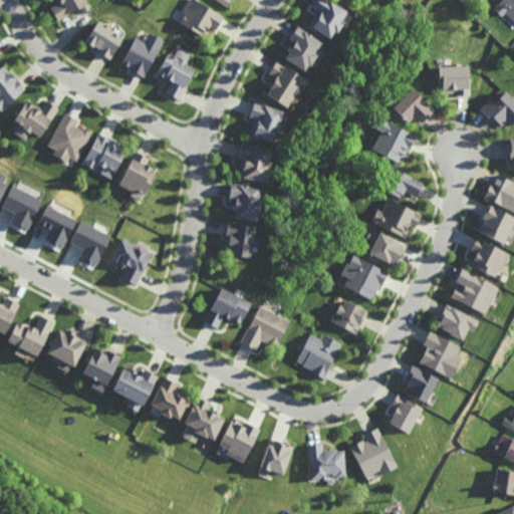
[(84,0),(86,3),(88,6),(89,8),(83,11),(82,10),(79,5),(68,12),(58,17),(56,19),(48,5),(56,1),(55,0),(84,0)]
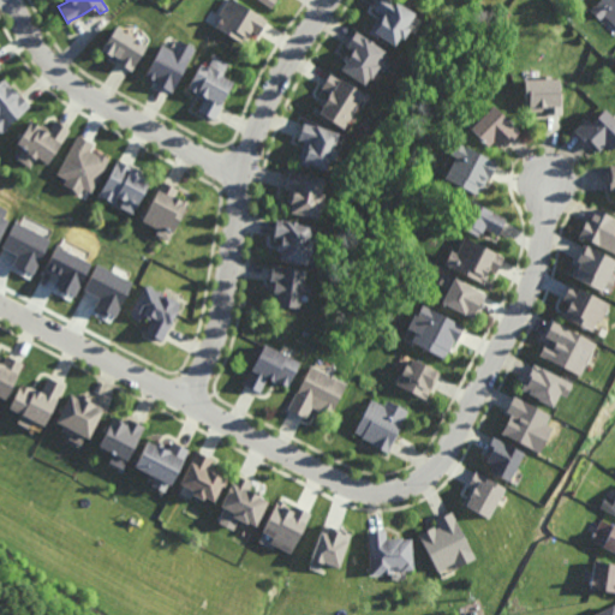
[(260,33),(258,34),(252,30),(249,36),(250,37),(249,40),(248,42),(246,45),(215,27),(216,25),(222,15),(219,13),(226,0),(236,0),(268,18),(267,22),(260,33)]
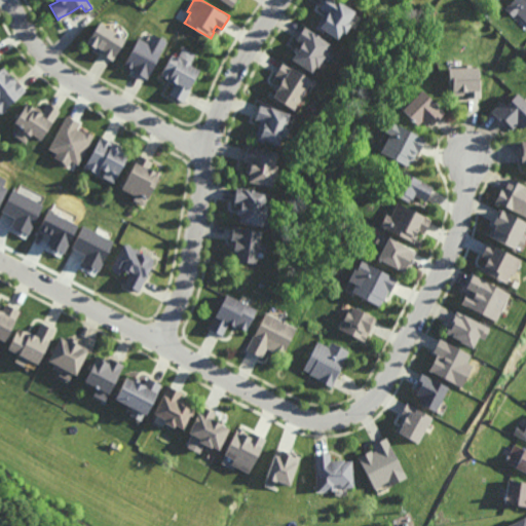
[(345,33),(342,31),(337,38),(325,30),(323,33),(314,27),(322,15),(324,13),(325,11),(320,7),(321,6),(322,5),(325,0),(338,0),(355,11),(353,13),(348,22),(350,24),(350,25),(345,33)]
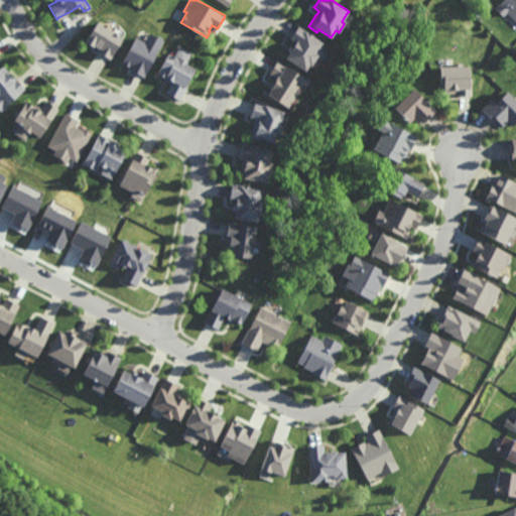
[(515,20),(508,12),(504,16),(496,9),(504,0),(515,0),(515,20)]
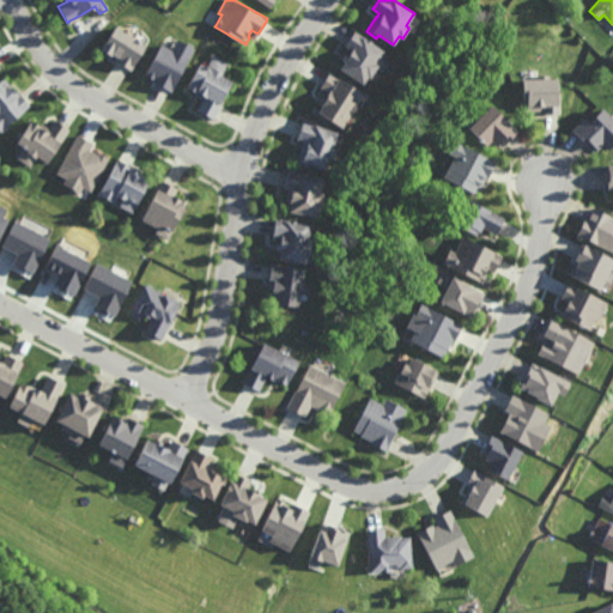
[(102,48),(116,24),(146,42),(131,66),(102,48)]
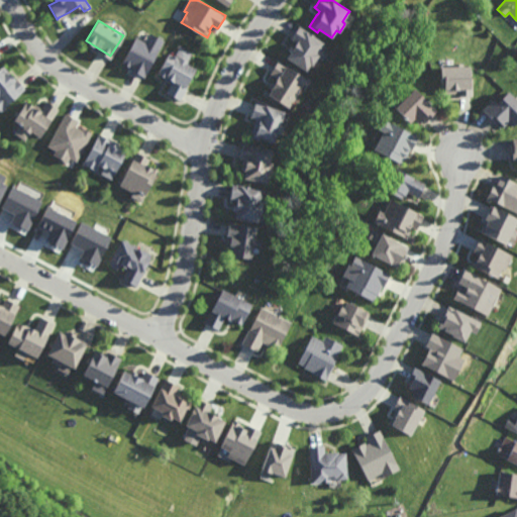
[(305,41),(301,47),(297,44),(293,49),(298,54),(294,58),(313,71),(330,45),(311,32),(310,34),(303,29),(298,36),(305,41)]
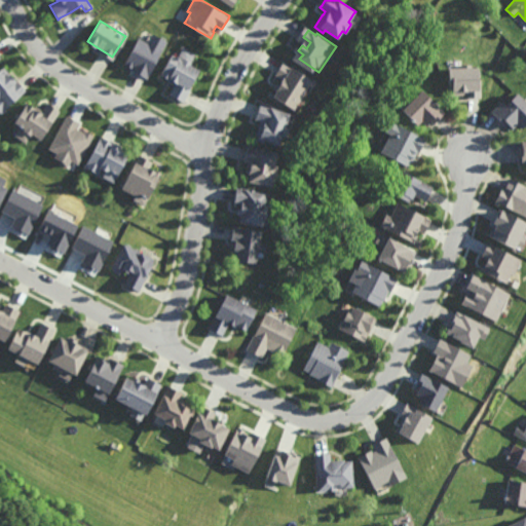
[(123,63),(149,77),(168,42),(154,34),(150,42),(139,36),(123,63)]
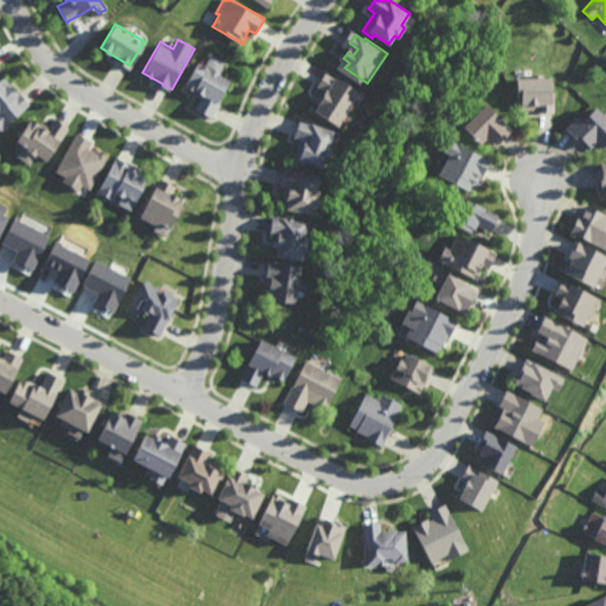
[(221,70),(219,73),(224,76),(230,79),(219,102),(220,102),(219,104),(213,115),(212,117),(194,109),(200,97),(197,96),(194,95),(192,94),(193,90),(185,85),(197,62),(205,66),(212,55),(226,62),(221,70)]
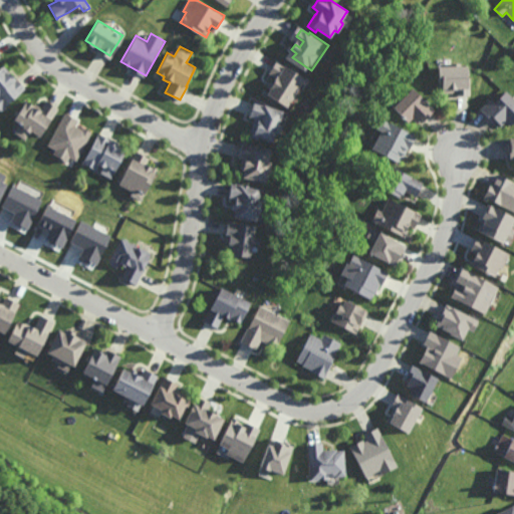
[(440,66),(442,92),(471,90),(469,64),(463,64),(463,58),(451,59),(452,65),(440,66)]
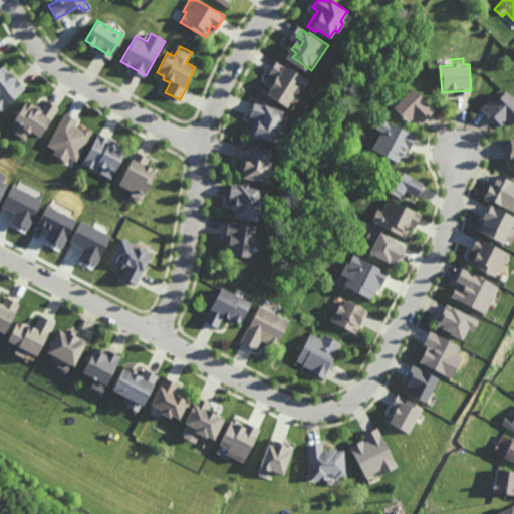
[(286,107),(266,94),(270,88),(267,86),(268,84),(269,82),(273,76),(269,73),(270,71),(276,62),(277,60),(304,78),(302,80),(289,101),(287,104),(286,106),(286,107)]
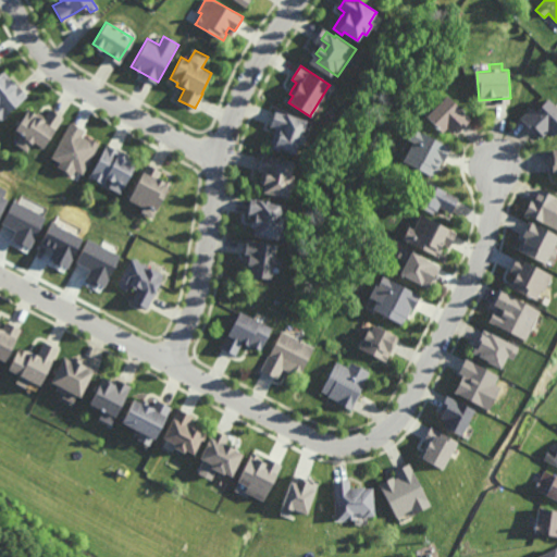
[(8,77),(9,76),(10,77),(12,79),(13,78),(14,78),(20,85),(27,94),(29,96),(2,120),(0,116),(0,75),(3,73),(8,77)]
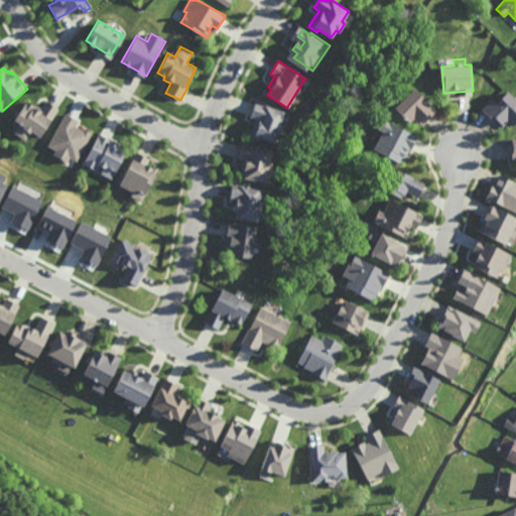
[(437,110),(435,112),(427,120),(425,122),(422,119),(419,122),(418,123),(414,119),(410,123),(394,108),(395,107),(401,101),(398,97),(399,97),(404,91),(408,94),(414,88),(437,110)]
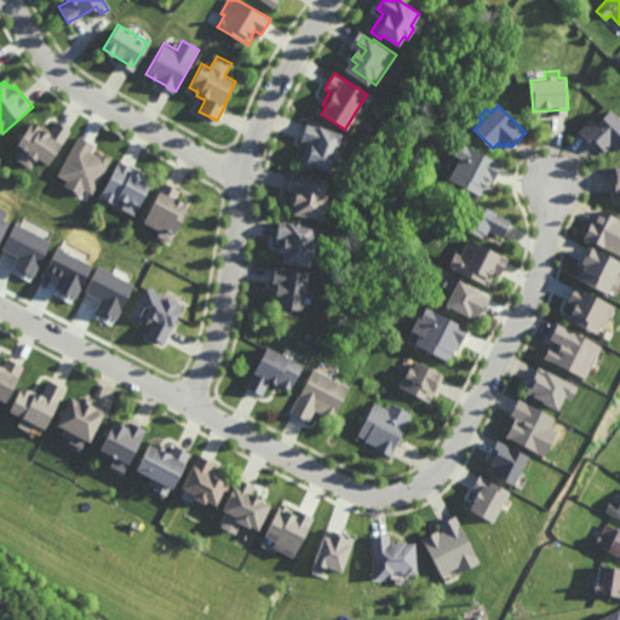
[(619,118),(619,147),(616,151),(610,145),(606,151),(603,150),(601,147),(597,150),(596,149),(581,135),(579,132),(597,113),(602,118),(610,109),(619,118)]
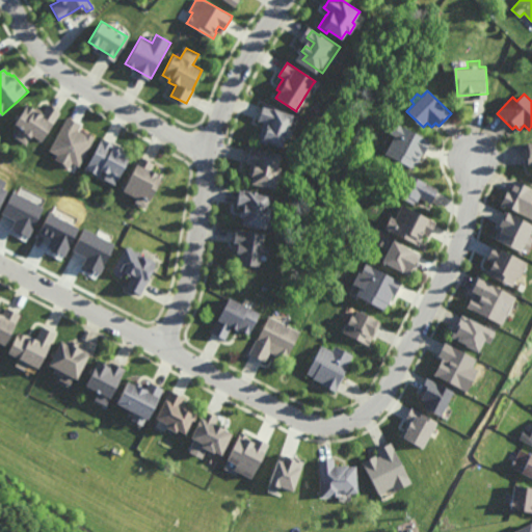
[(60,112),(52,124),(51,124),(38,141),(30,135),(25,143),(16,136),(17,136),(23,128),(21,126),(16,123),(28,105),(32,108),(32,109),(34,110),(36,112),(37,110),(41,112),(47,103),(50,105),(59,111),(60,112)]
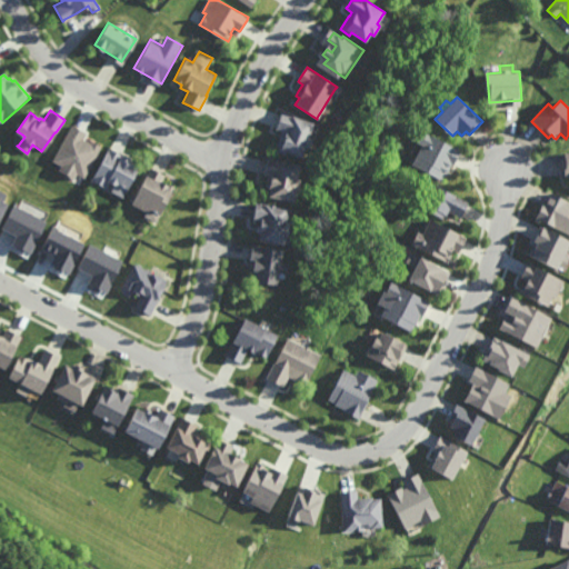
[(308,149),(305,148),(302,157),(289,152),(289,156),(276,151),(280,136),(281,133),(281,131),(276,129),(277,127),(281,115),(281,112),(313,123),(312,127),(309,137),(312,138),(309,148),(308,149)]
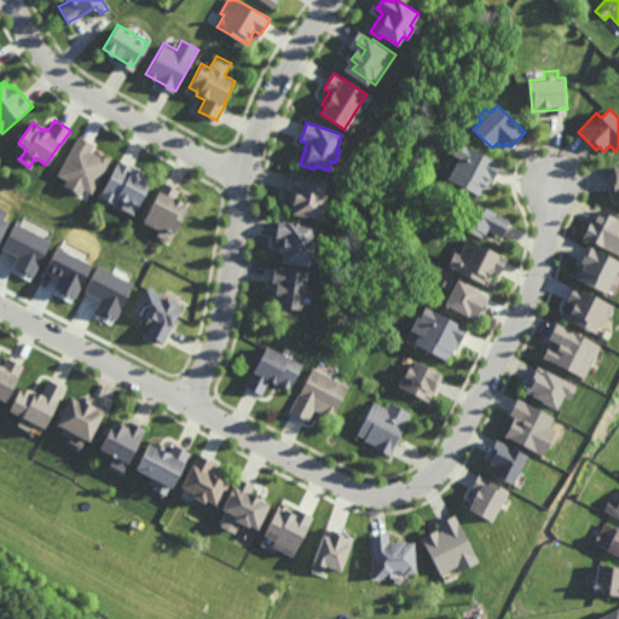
[(99,155),(100,152),(110,158),(92,191),(91,194),(84,189),(80,195),(79,195),(63,185),(65,180),(56,175),(79,136),(81,138),(93,144),(94,145),(91,150),(92,151),(94,152),(99,155)]
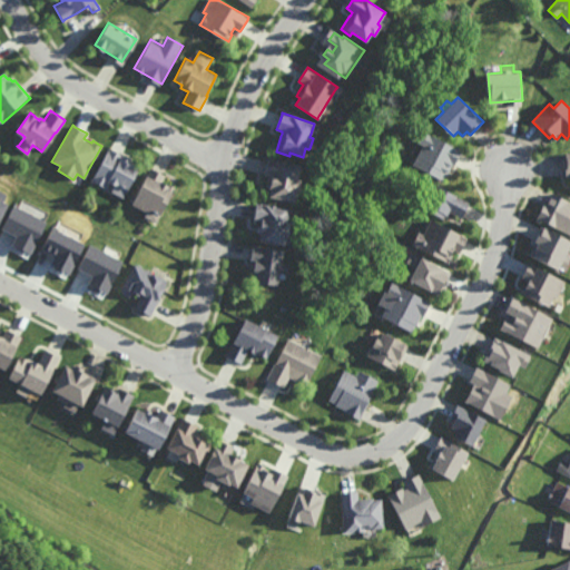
[(457,164),(455,165),(453,164),(450,170),(449,172),(448,174),(446,174),(443,180),(413,165),(419,155),(423,145),(419,143),(424,131),(462,151),(462,153),(457,164)]
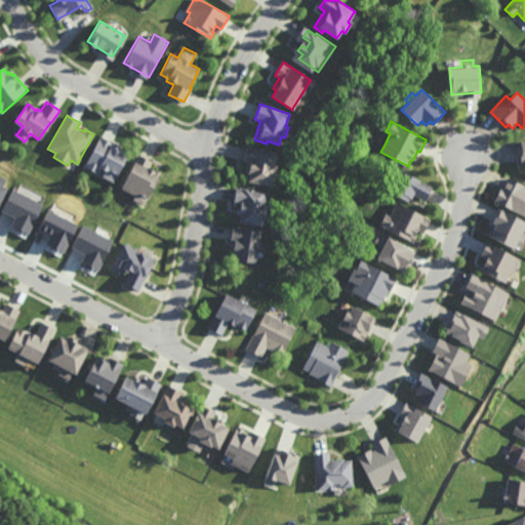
[(113,182),(105,176),(103,176),(106,171),(101,168),(97,173),(96,173),(84,166),(102,135),(104,137),(113,143),(114,143),(113,144),(118,147),(121,148),(122,149),(129,153),(113,182)]
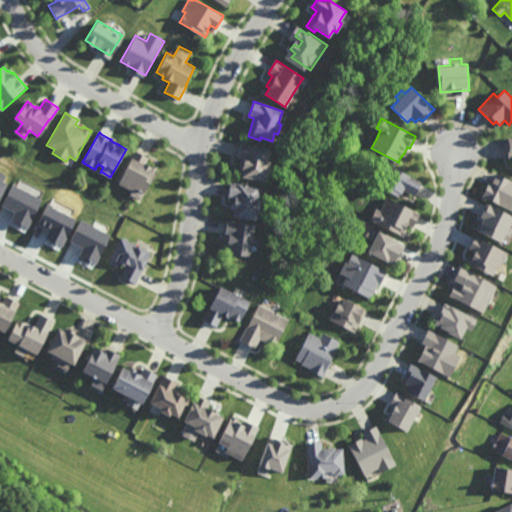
[(267,174),(265,174),(264,181),(242,177),(243,170),(240,169),(240,167),(240,165),(242,158),(237,157),(238,155),(240,144),(241,142),(269,148),(269,150),(272,150),(268,172),(267,174)]
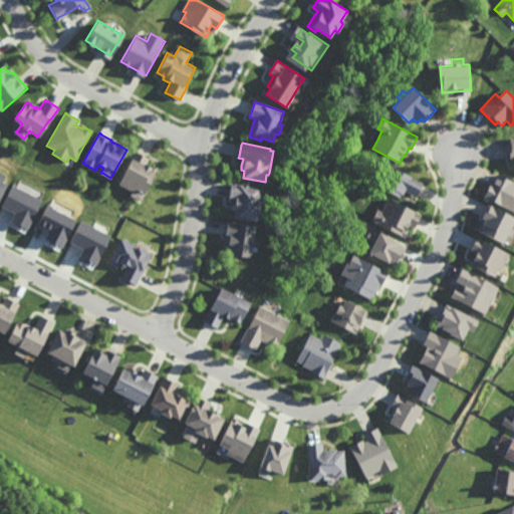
[(153,168),(154,166),(155,167),(157,168),(159,169),(150,186),(147,191),(142,200),(141,201),(131,196),(131,195),(132,192),(117,184),(137,151),(139,153),(149,158),(150,159),(147,165),(153,168)]
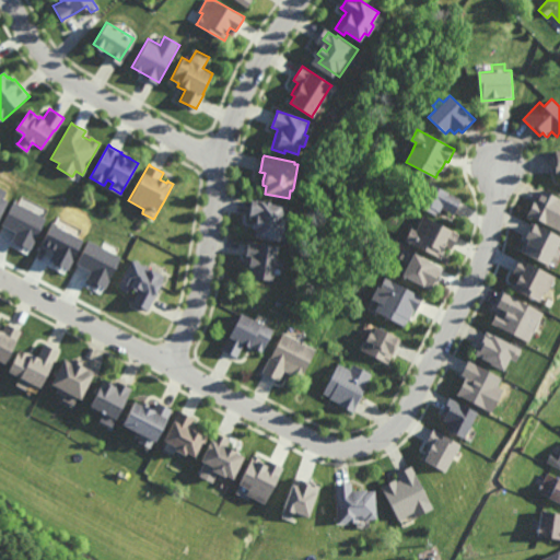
[(455,211),(453,214),(441,208),(439,211),(439,212),(435,210),(433,213),(433,214),(417,206),(424,191),(429,183),(448,193),(447,195),(461,201),(459,201),(455,211)]
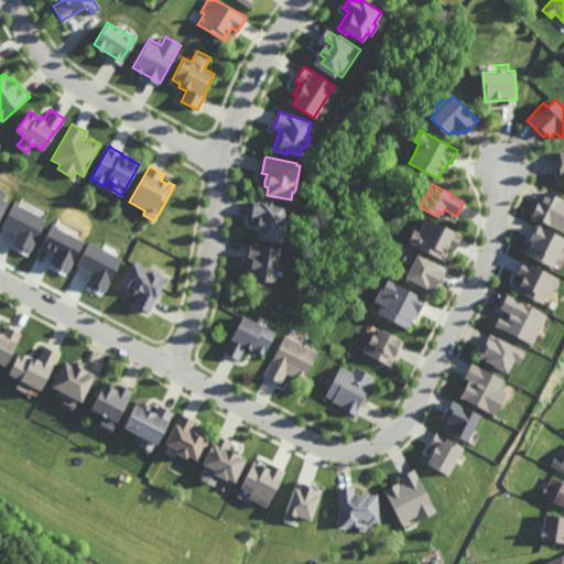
[(563,194),(549,188),(543,201),(537,198),(530,213),(563,227),(563,194)]
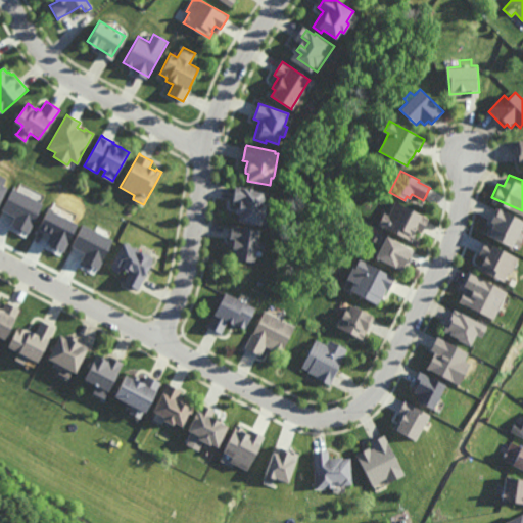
[(264,218),(263,218),(260,225),(237,221),(238,214),(235,212),(235,210),(235,208),(236,206),(238,207),(239,202),(233,201),(233,199),(235,187),(235,186),(265,191),(265,193),(263,203),(267,204),(266,205),(264,218)]
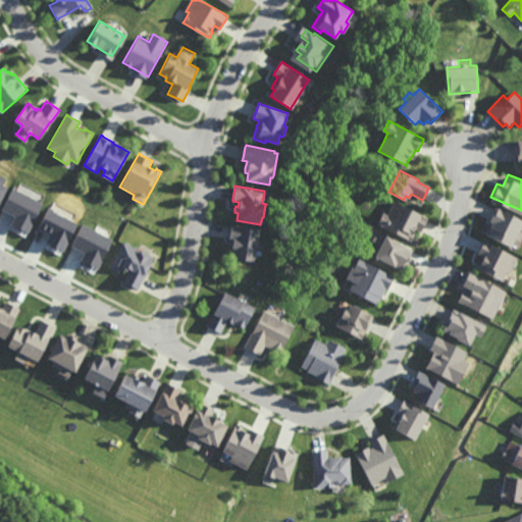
[(14,216),(10,225),(30,233),(43,202),(11,189),(2,211),(14,216)]
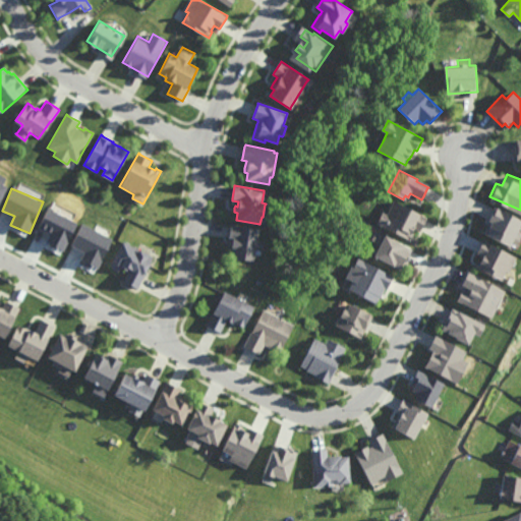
[(427,218),(426,219),(421,229),(420,232),(413,228),(411,233),(413,234),(412,236),(411,238),(410,240),(378,224),(384,213),(387,215),(394,200),(427,218)]
